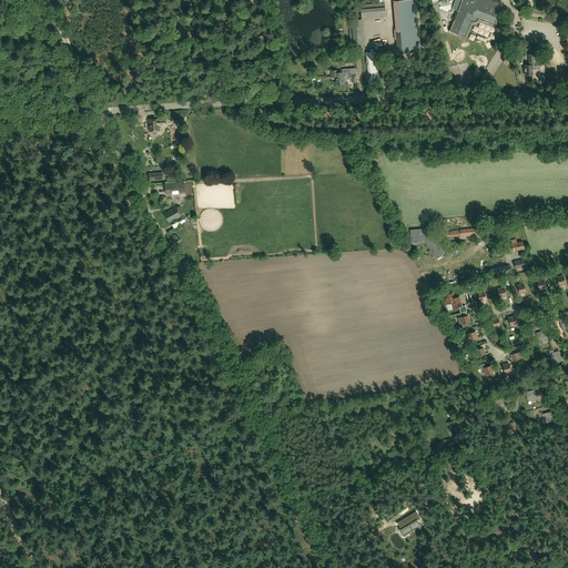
[(454,20),(449,31),(460,36),(459,38),(464,39),(466,40),(473,26),(474,26),(479,23),(480,22),(495,28),(503,10),(501,10),(499,9),(501,4),(501,2),(495,0),(462,0),(457,11),(454,20)]
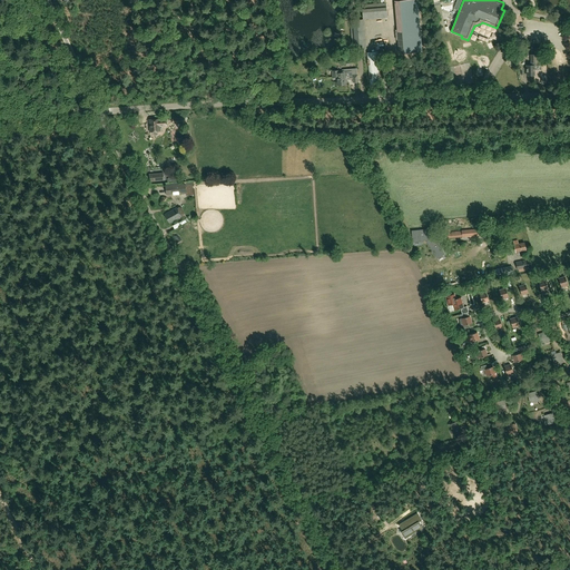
[(385,3),(363,6),(364,19),(386,17),(385,3)]
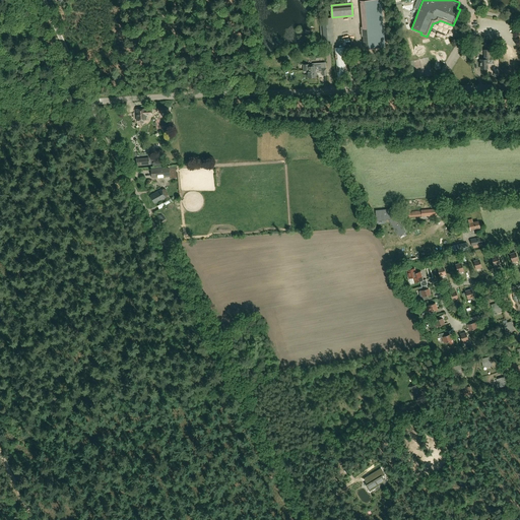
[(321,25),(322,44),(333,43),(332,24),(329,24),(329,19),(323,19),(323,24),(321,25)]
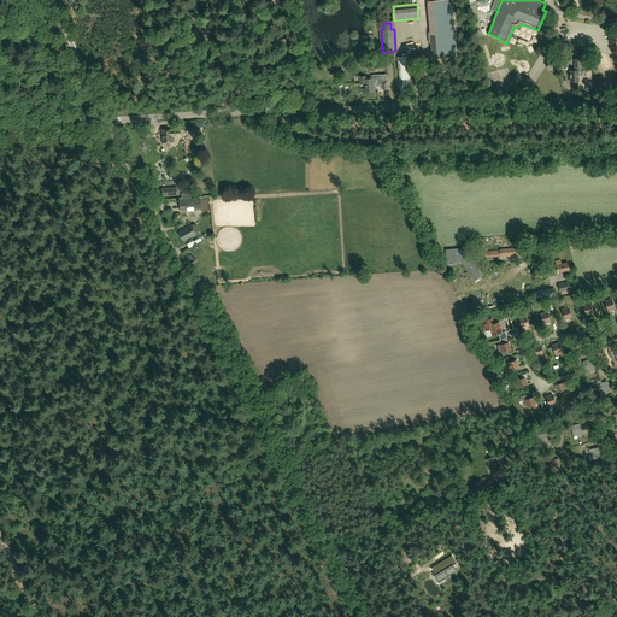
[(400,93),(413,90),(410,56),(397,57),(400,93)]
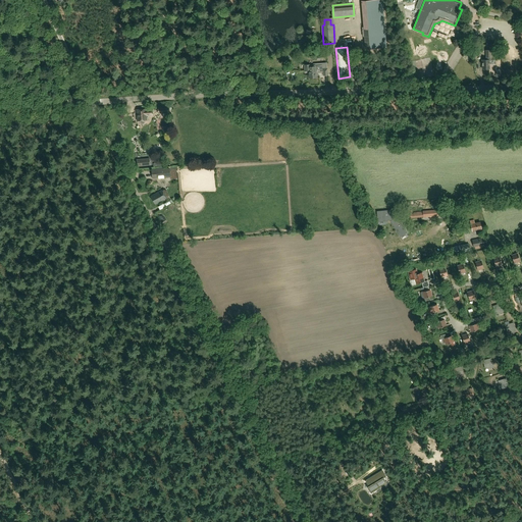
[(483,68),(483,69),(486,69),(486,68),(489,68),(489,64),(489,56),(490,56),(490,50),(486,50),(486,57),(484,57),(484,60),(482,60),(482,68),(483,68)]
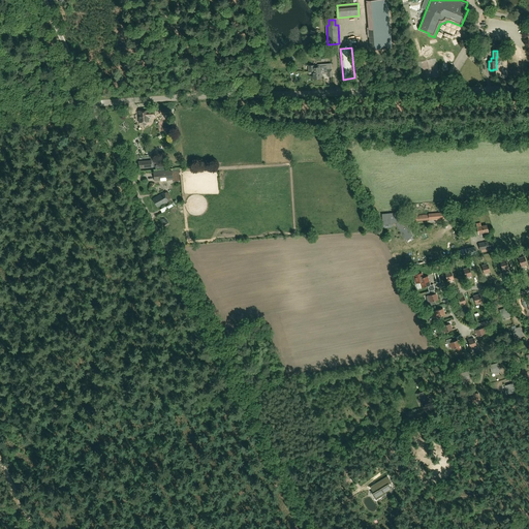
[(314,65),(308,65),(308,68),(309,71),(313,71),(313,79),(320,79),(320,76),(322,76),(322,74),(327,73),(327,75),(328,75),(328,76),(332,75),(332,69),(331,63),(322,64),(317,65),(318,65),(315,66),(314,65)]
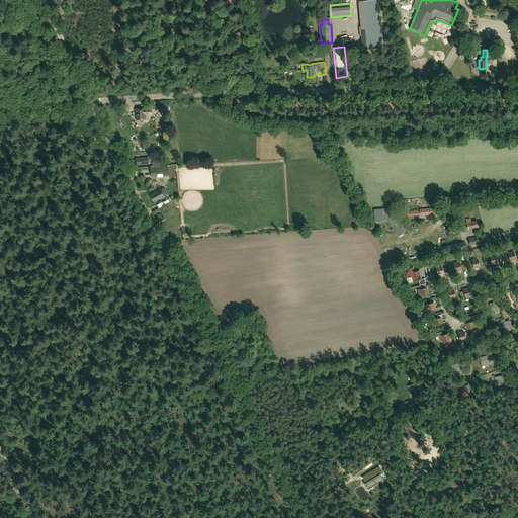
[(145,108),(136,108),(136,119),(146,119),(145,114),(152,114),(151,108),(145,108)]
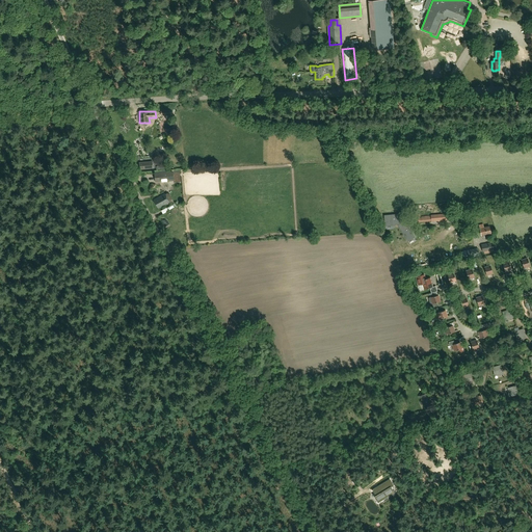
[(176,142),(184,138),(180,132),(177,134),(177,135),(173,138),(176,142)]
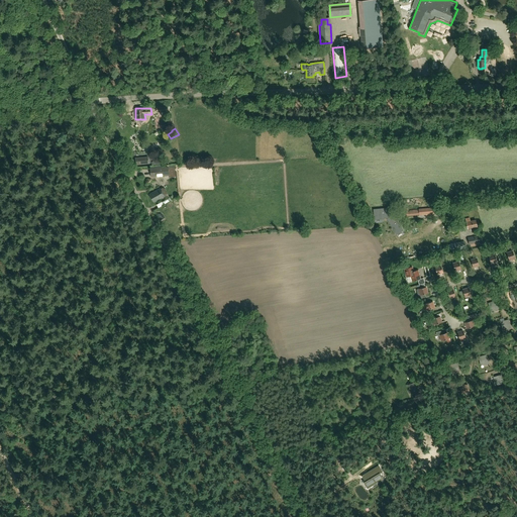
[(169,174),(168,167),(149,169),(150,176),(157,175),(157,174),(162,173),(163,175),(169,174)]
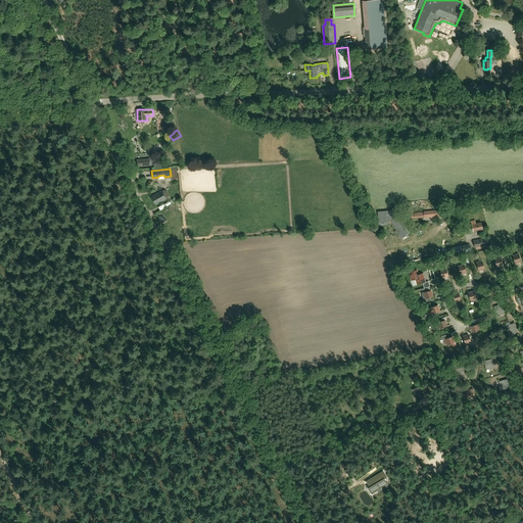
[(155,204),(167,198),(162,190),(151,196),(155,204)]
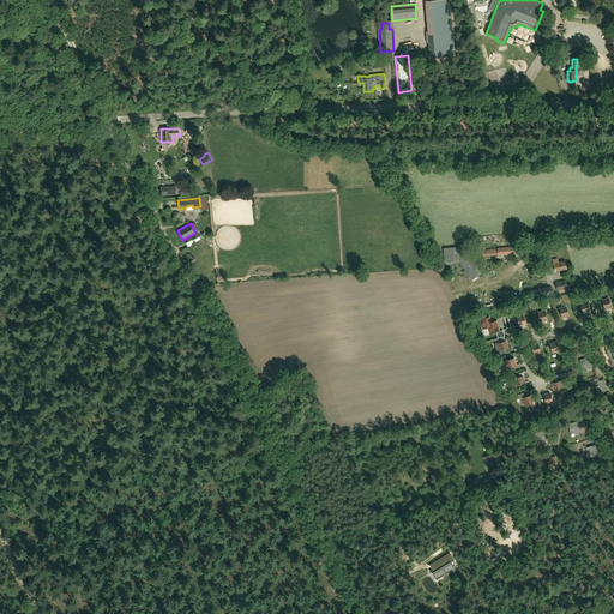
[(463,247),(444,248),(445,259),(463,258),(459,260),(471,278),(479,274),(471,262),(473,262),(469,254),(468,256),(467,253),(465,250),(463,250),(463,247)]
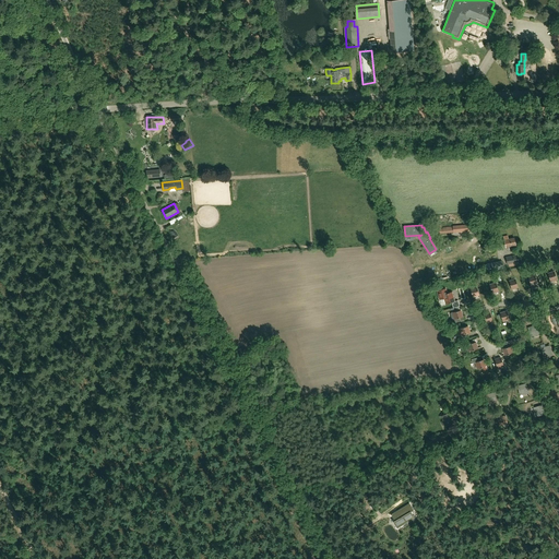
[(508,238),(508,235),(503,236),(506,247),(515,245),(514,237),(508,238)]
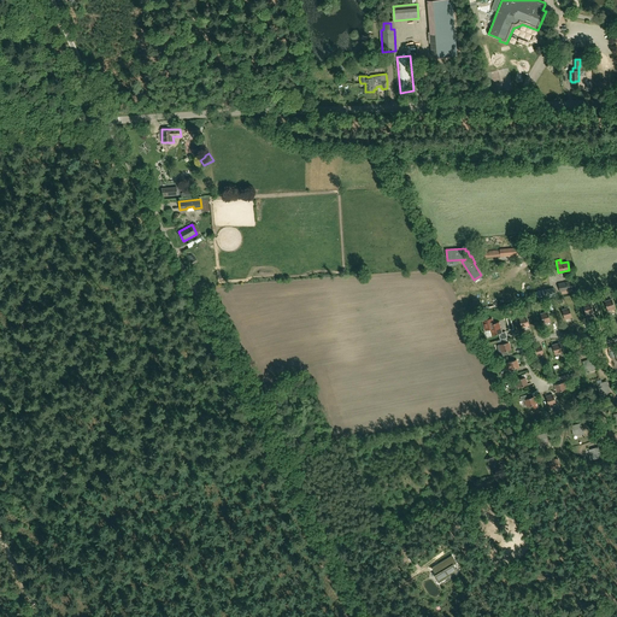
[(571,293),(571,289),(569,282),(558,283),(560,292),(562,292),(562,294),(571,293)]
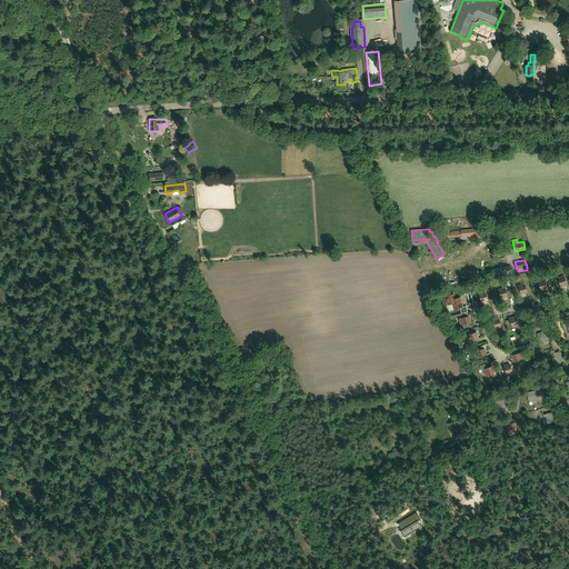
[(497,277),(512,273),(510,266),(495,269),(497,277)]
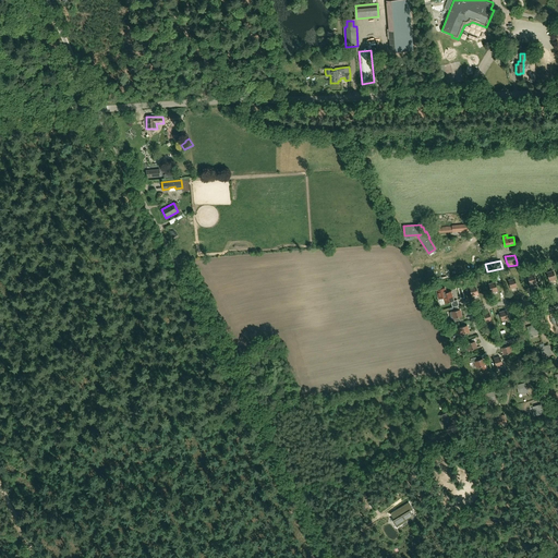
[(534,275),(528,277),(531,288),(537,286),(534,275)]
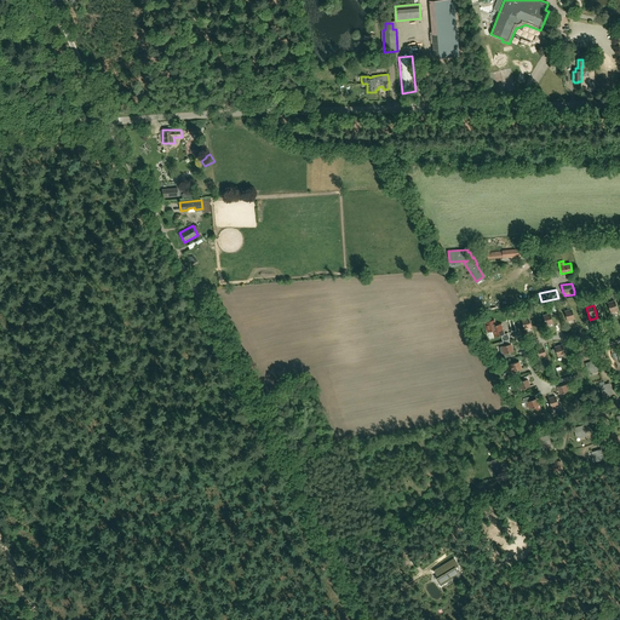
[(546,325),(552,322),(551,315),(554,315),(552,311),(550,313),(550,314),(544,316),(546,325)]
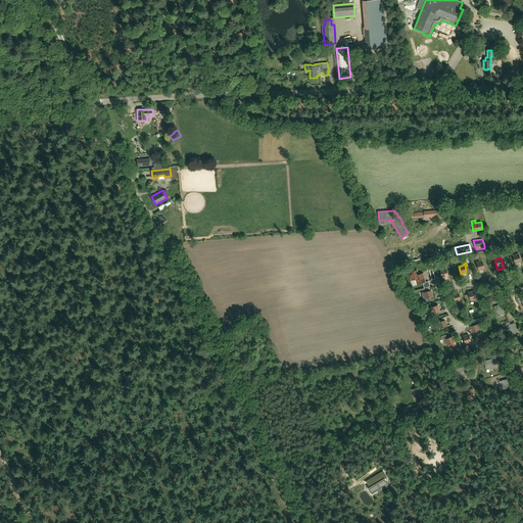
[(425,281),(423,273),(418,274),(417,270),(409,272),(411,280),(415,279),(417,284),(425,281)]
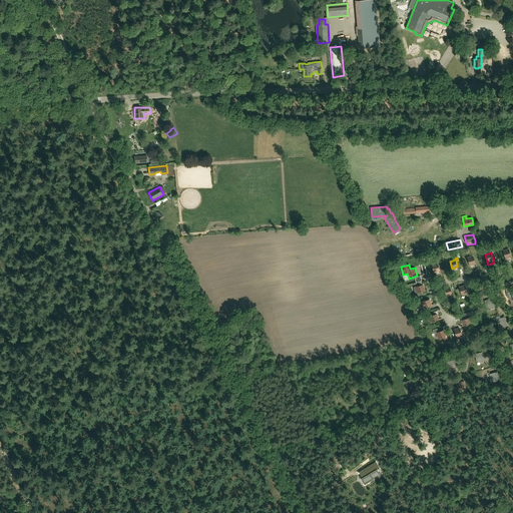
[(415,287),(414,288),(416,296),(422,295),(421,291),(424,291),(423,285),(422,285),(418,286),(415,287)]
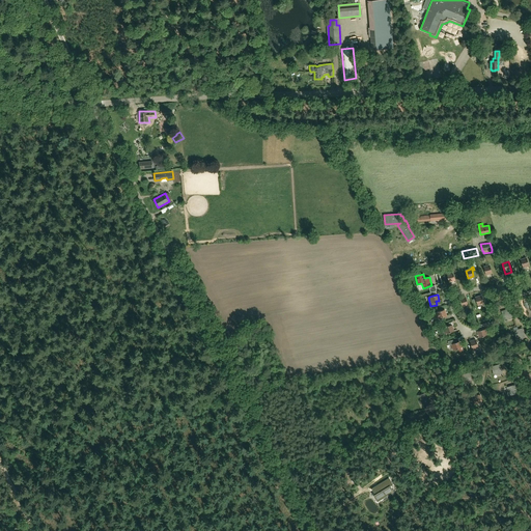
[(512,317),(510,309),(501,311),(504,319),(509,317),(509,318),(512,317)]
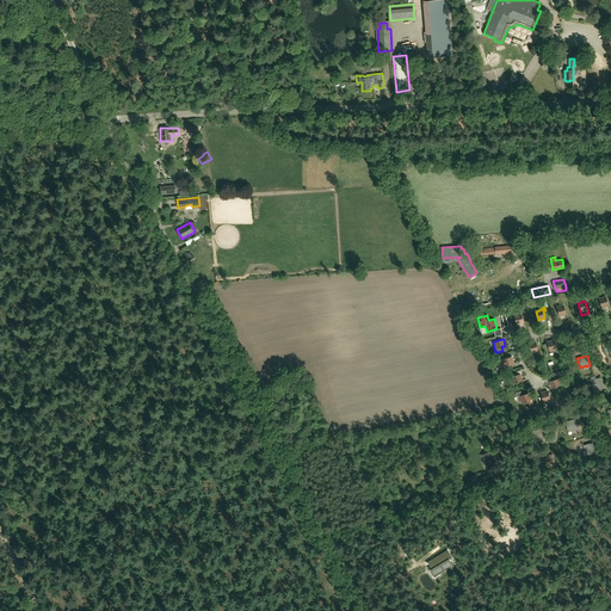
[(511,357),(499,360),(500,366),(513,363),(511,357)]
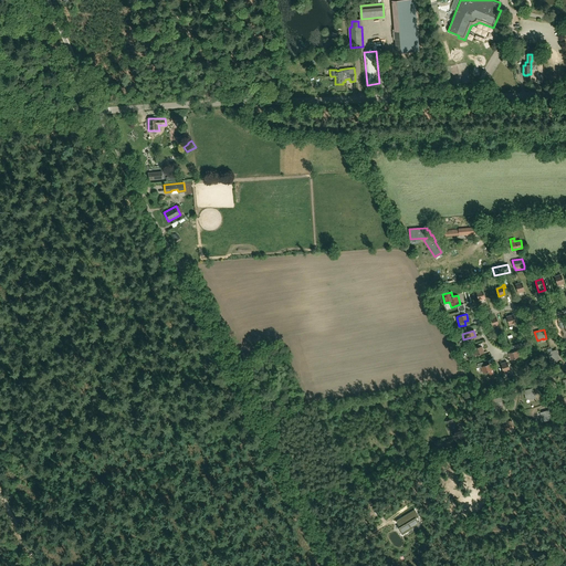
[(511,359),(520,357),(522,356),(520,349),(509,353),(511,359)]
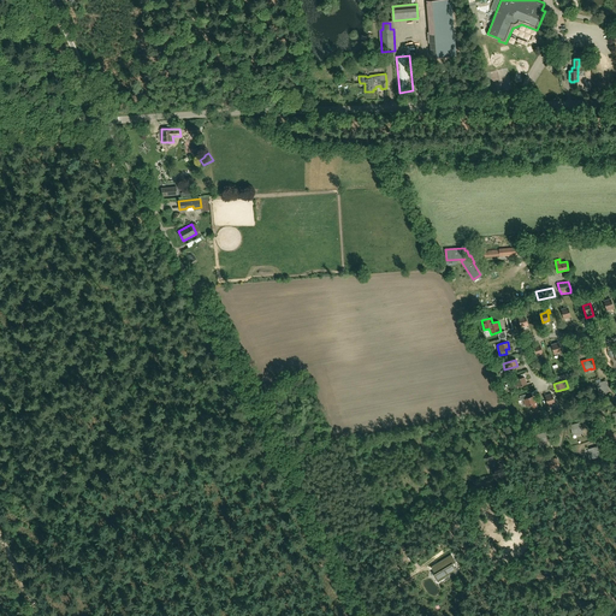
[(609,391),(606,380),(596,383),(598,392),(604,391),(605,392),(609,391)]
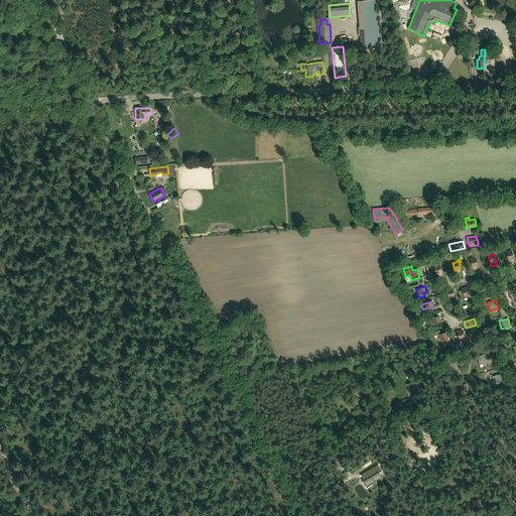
[(440,340),(445,339),(446,342),(448,342),(447,338),(445,332),(441,334),(440,330),(435,332),(436,335),(438,335),(440,340)]
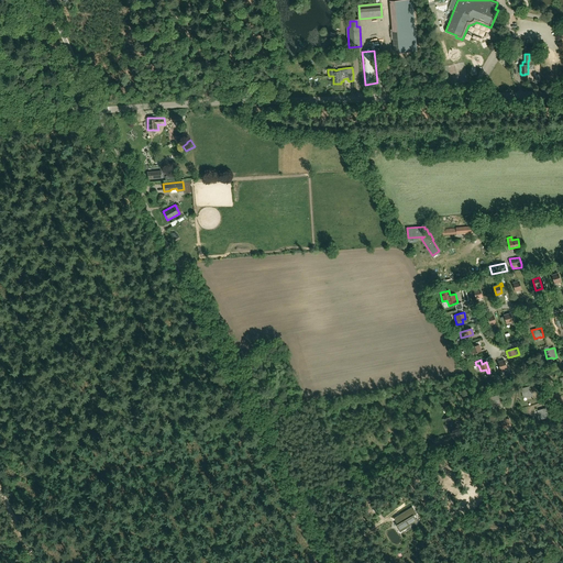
[(529,397),(533,396),(530,386),(520,388),(523,398),(529,396),(529,397)]
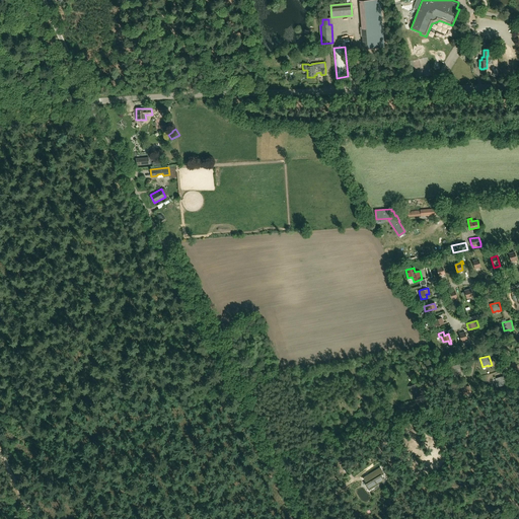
[(460,372),(458,365),(450,367),(452,373),(456,372),(457,373),(460,372)]
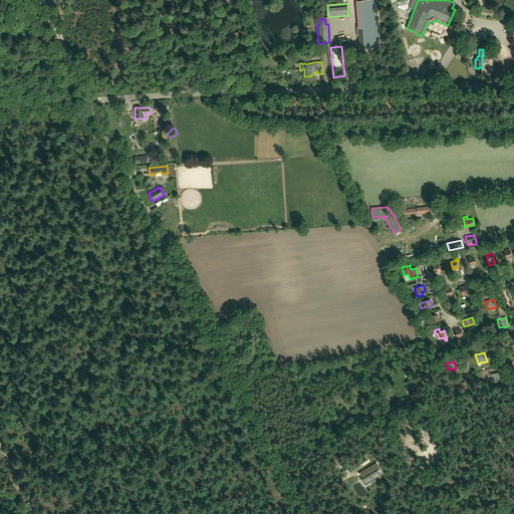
[(500,381),(498,372),(490,375),(491,379),(489,380),(491,383),(500,381)]
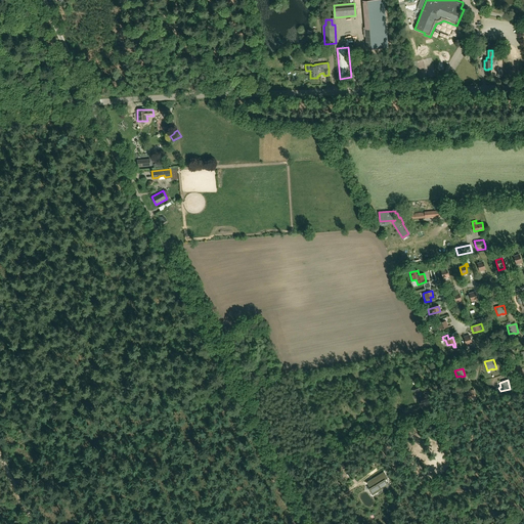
[(426,395),(422,387),(413,391),(418,399),(426,395)]
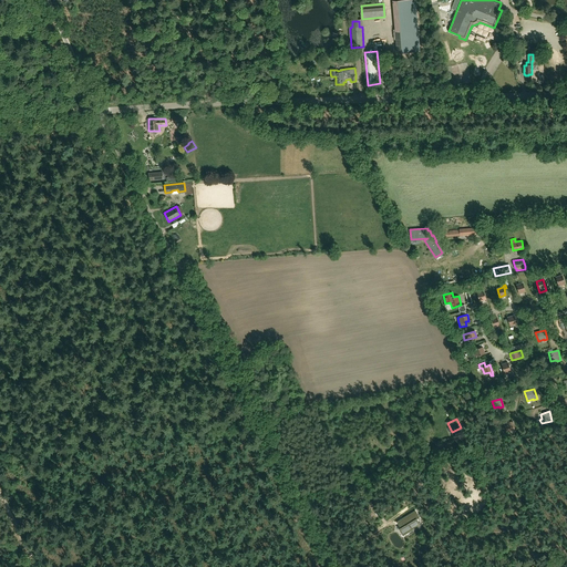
[(506,431),(514,429),(513,422),(504,424),(506,431)]
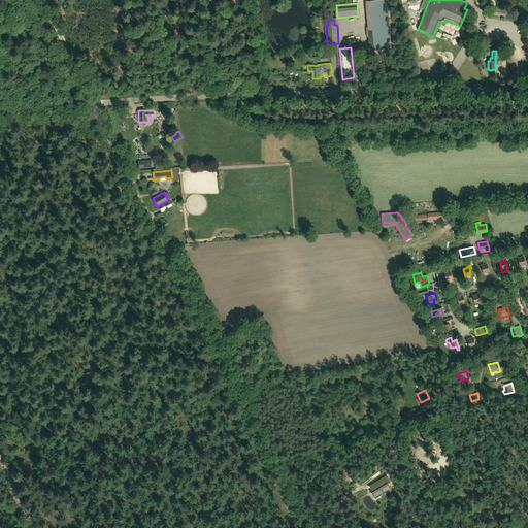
[(385,487),(384,486),(389,483),(390,482),(387,476),(372,486),(374,489),(375,490),(373,491),(374,493),(376,496),(381,495),(384,493),(387,491),(385,487)]
